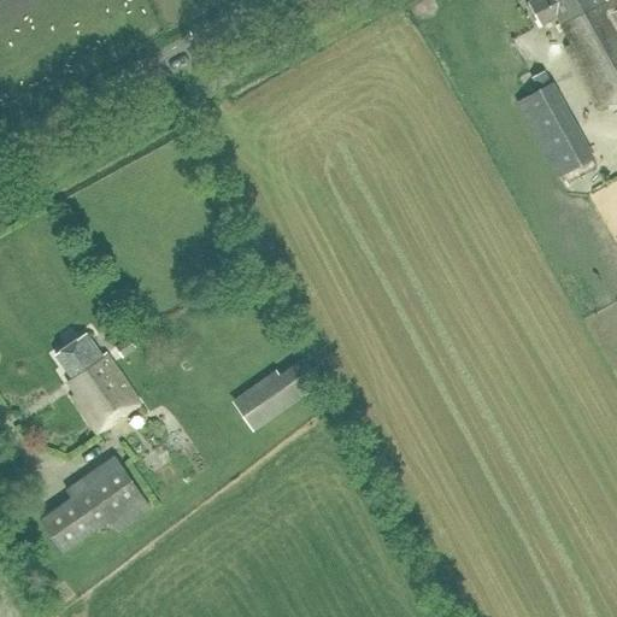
[(599,111),(616,100),(616,10),(611,0),(605,0),(604,1),(603,0),(533,0),(528,4),(540,27),(556,18),(571,46),(564,50),(599,111)]
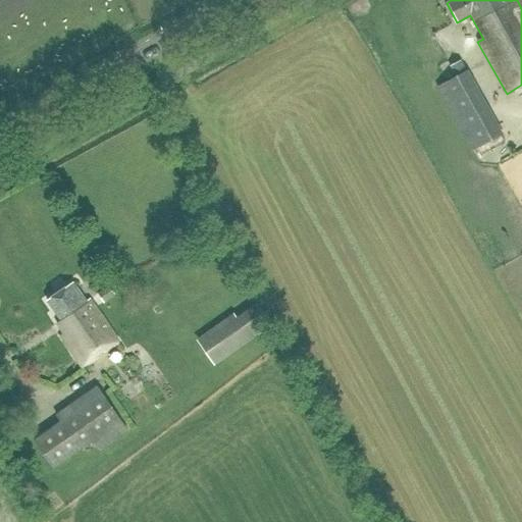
[(501,135),(470,79),(465,70),(436,87),(472,151),(501,135)]
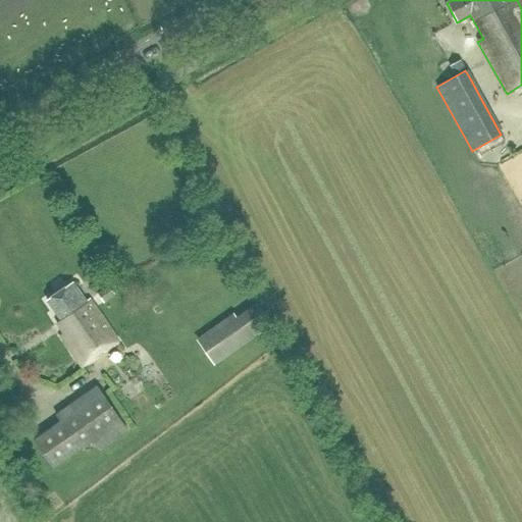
[(90,300),(87,303),(71,282),(45,301),(66,331),(59,336),(81,367),(118,341),(90,300)]
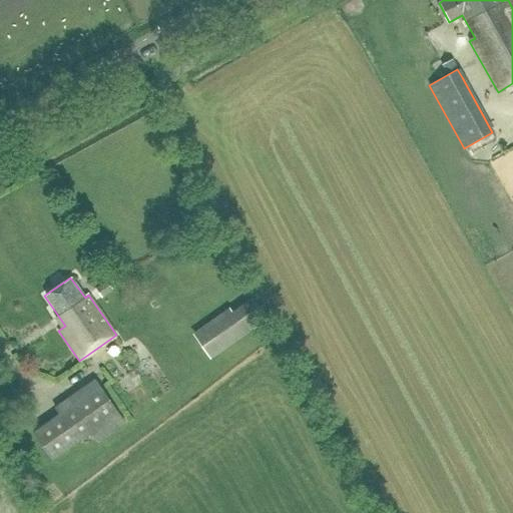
[(101,299),(113,291),(106,281),(94,290),(101,299)]
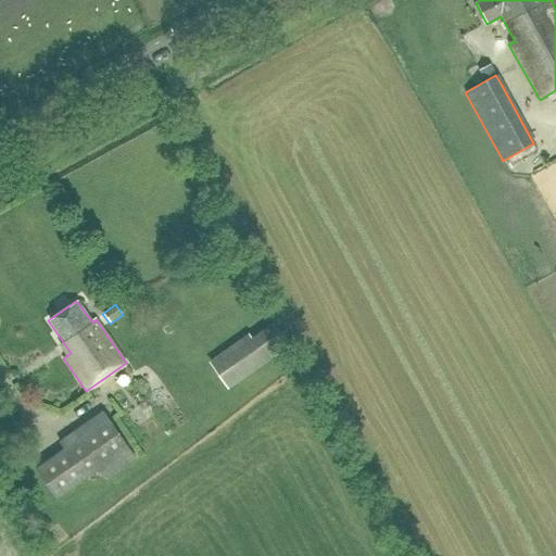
[(209,361),(228,389),(290,346),(273,321),(251,337),(249,333),(209,361)]
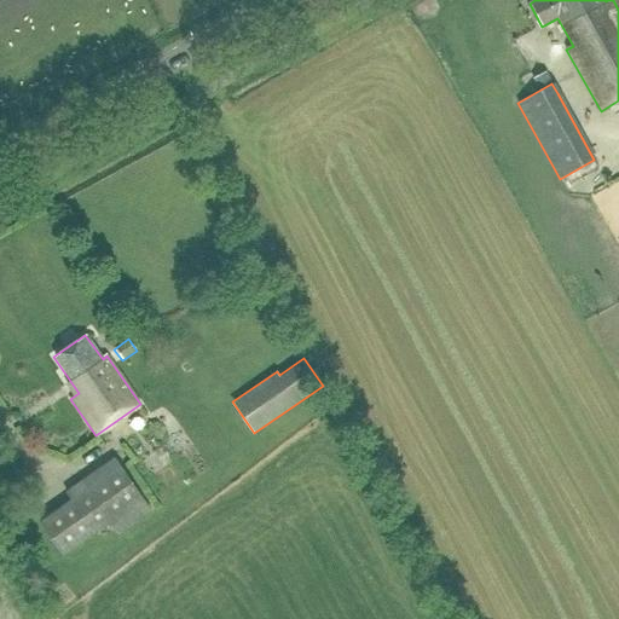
[(152,512),(115,457),(63,492),(68,501),(38,522),(63,556),(109,525),(116,536),(152,512)]
